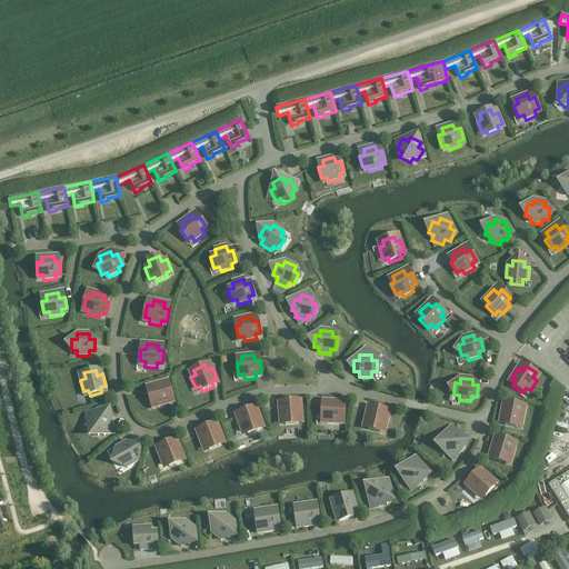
[(158,408),(169,405),(168,399),(173,398),(170,386),(165,388),(163,382),(151,386),(152,391),(148,392),(150,403),(156,402),(158,408)]
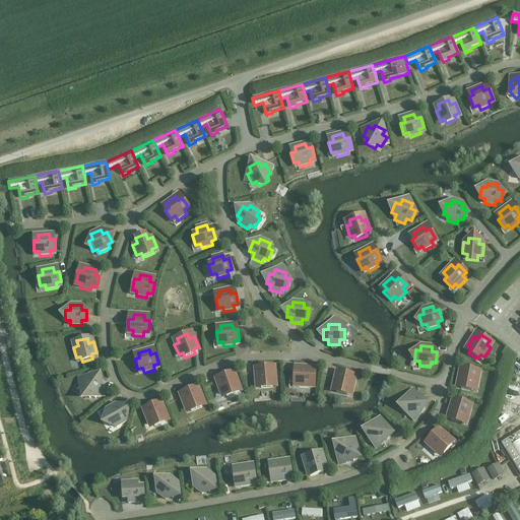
[(261,389),(272,388),(271,383),(276,382),(275,372),(270,372),(270,367),(259,368),(259,373),(254,373),(255,384),(260,384),(261,389)]
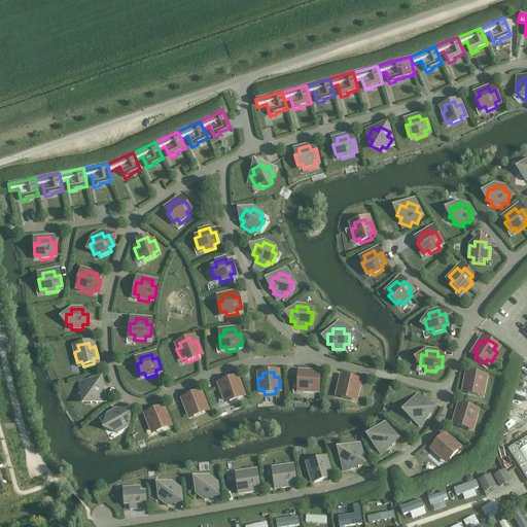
[(303,393),(314,393),(314,388),(319,389),(319,378),(314,377),(315,372),(304,372),(304,377),(299,377),(297,387),(303,388),(303,393)]
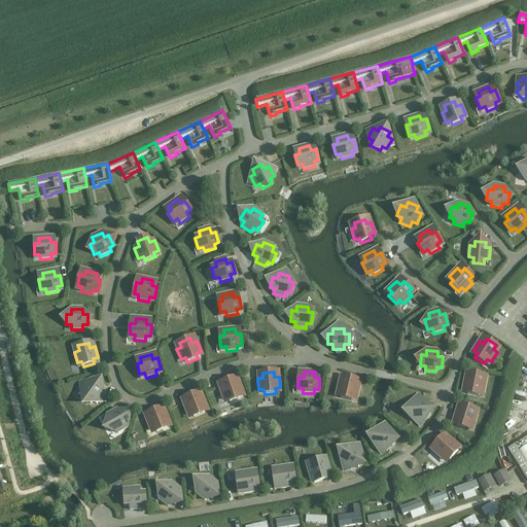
[(467,394),(478,396),(479,391),(484,392),(486,382),(481,381),(482,376),(471,374),(470,379),(465,378),(463,388),(468,389),(467,394)]
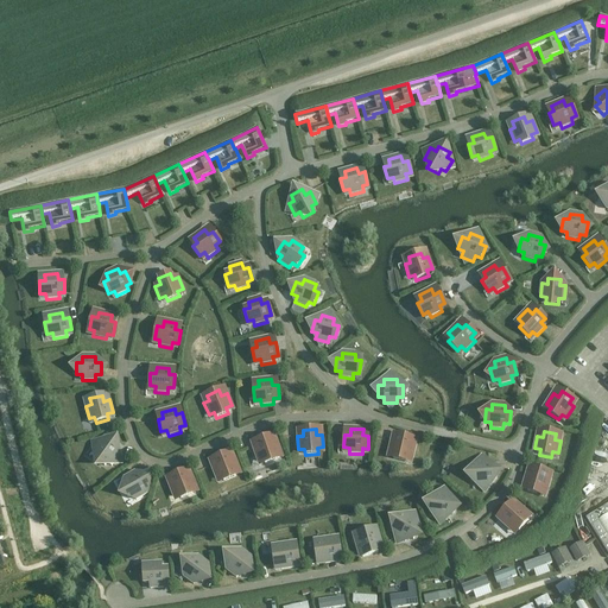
[(393,460),(405,462),(407,456),(412,457),(416,445),(410,444),(411,438),(399,435),(397,441),(392,439),(388,453),(394,454),(393,460)]
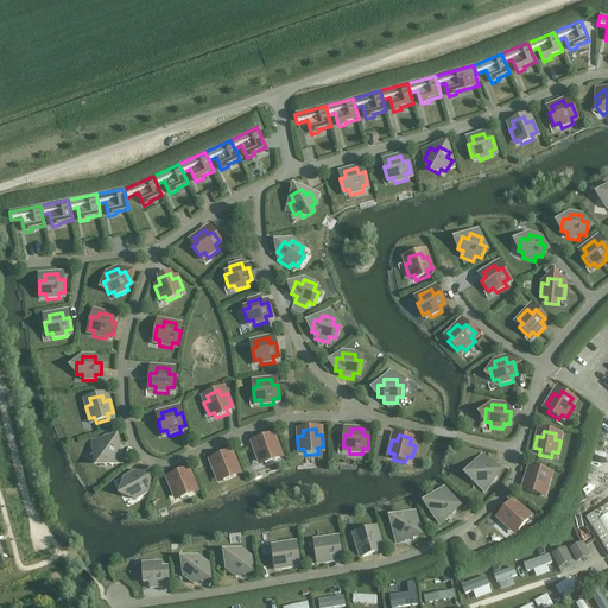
[(265,464),(277,460),(274,455),(280,453),(277,441),(271,442),(268,437),(257,441),(259,447),(253,449),(258,461),(263,458),(265,464)]
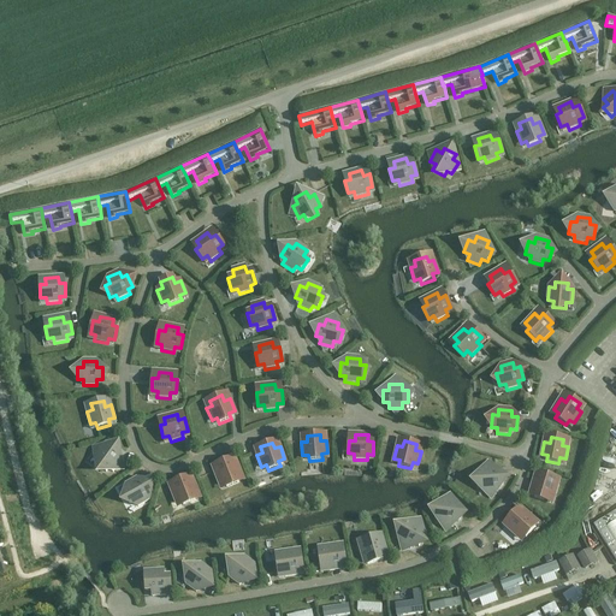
[(95,465),(106,473),(110,468),(114,472),(122,461),(117,457),(120,452),(111,444),(107,449),(101,445),(94,456),(99,460),(95,465)]
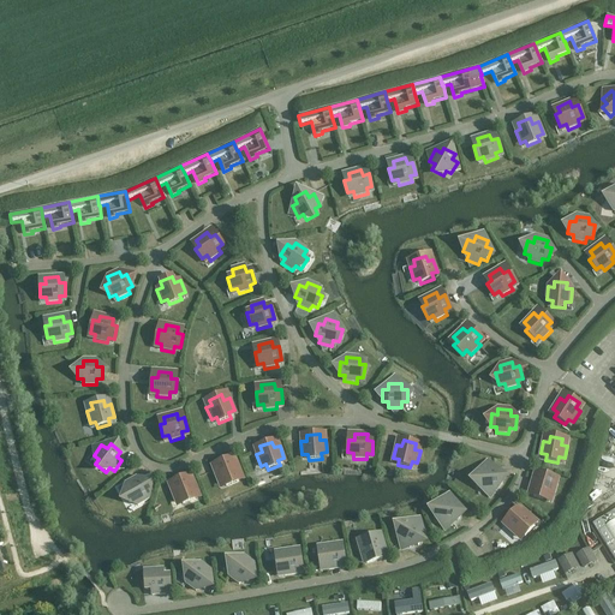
[(226,487),(238,483),(236,477),(242,475),(237,463),(231,465),(230,459),(218,464),(219,470),(214,472),(219,484),(224,482),(226,487)]
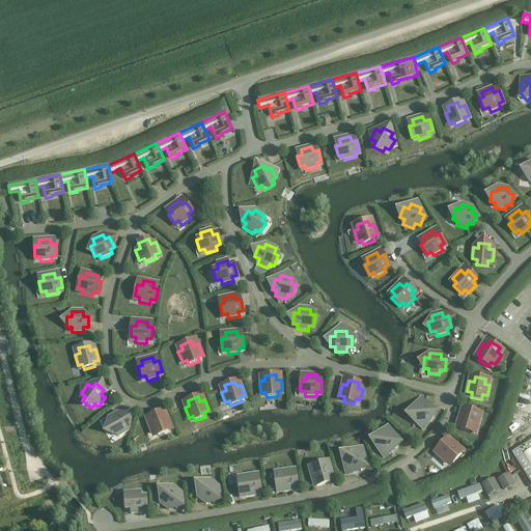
[(417,425),(428,424),(427,419),(432,419),(432,408),(427,408),(426,402),(416,403),(416,409),(411,409),(412,420),(417,420),(417,425)]
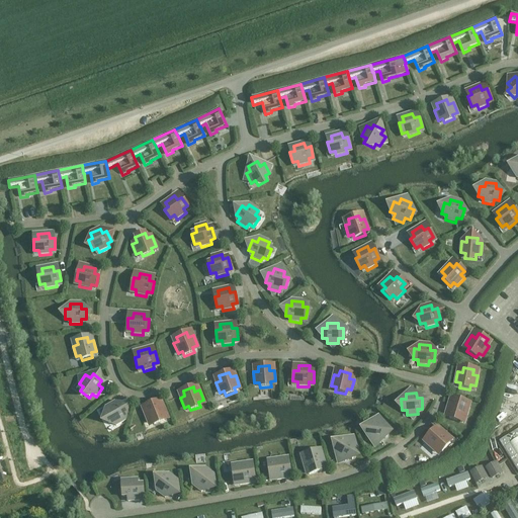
[(449,419),(459,422),(461,417),(465,419),(469,409),(464,407),(465,402),(455,399),(453,404),(449,403),(446,413),(450,414),(449,419)]
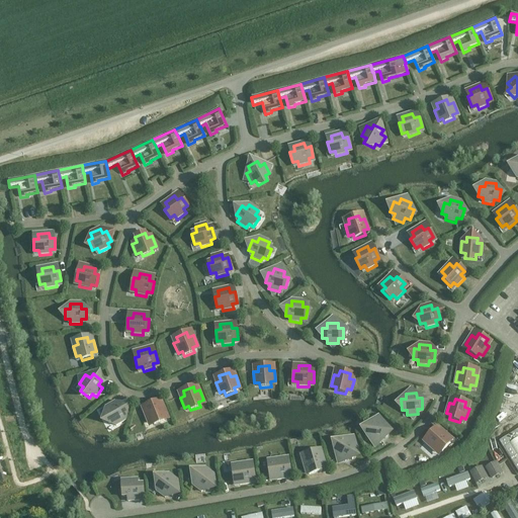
[(154,425),(164,421),(162,417),(167,415),(163,405),(158,407),(156,402),(146,406),(148,411),(144,413),(148,423),(152,421),(154,425)]
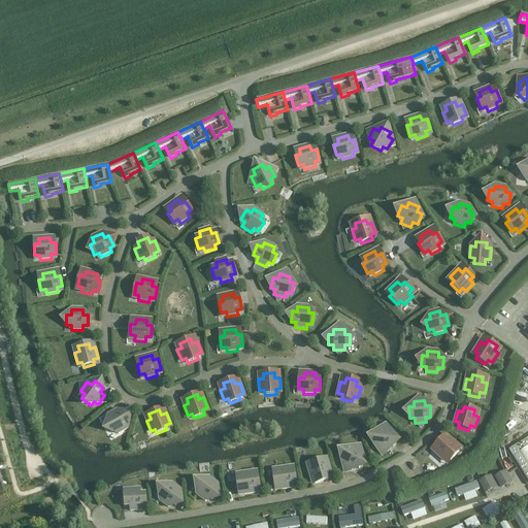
[(105,423),(111,432),(116,430),(118,434),(128,429),(125,425),(130,422),(125,413),(120,415),(118,410),(107,416),(110,420),(105,423)]
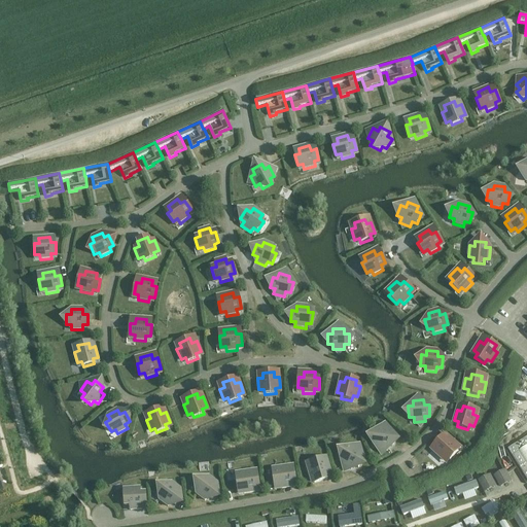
[(376,449),(387,450),(388,445),(393,446),(394,434),(389,434),(390,429),(379,428),(378,432),(373,432),(372,444),(377,444),(376,449)]
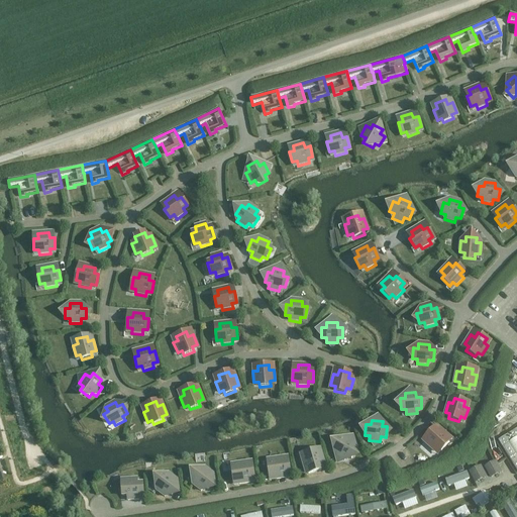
[(426,444),(434,451),(437,448),(441,451),(448,443),(444,440),(448,436),(440,429),(436,432),(433,429),(425,437),(429,440),(426,444)]
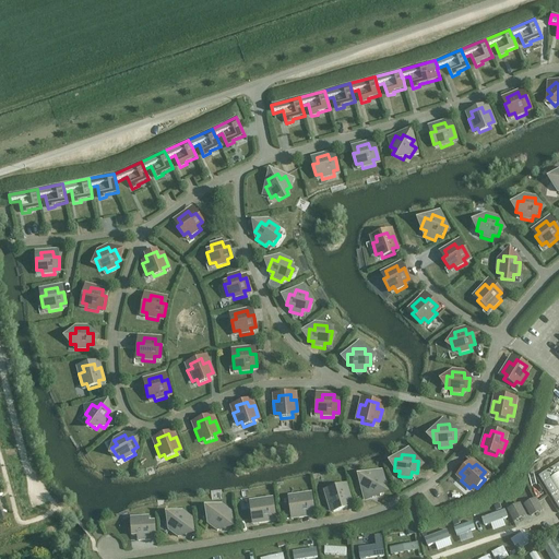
[(558,464),(538,477),(558,509),(558,464)]
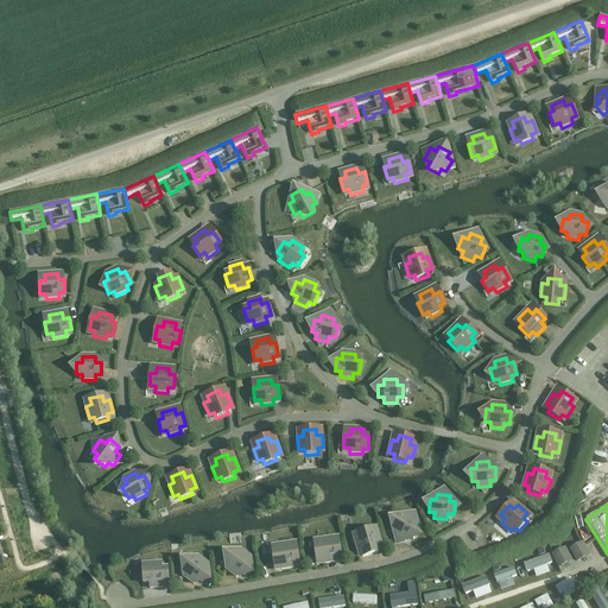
[(394,536),(405,542),(407,537),(413,540),(419,529),(415,526),(417,520),(406,514),(403,519),(398,517),(392,527),(397,531),(394,536)]
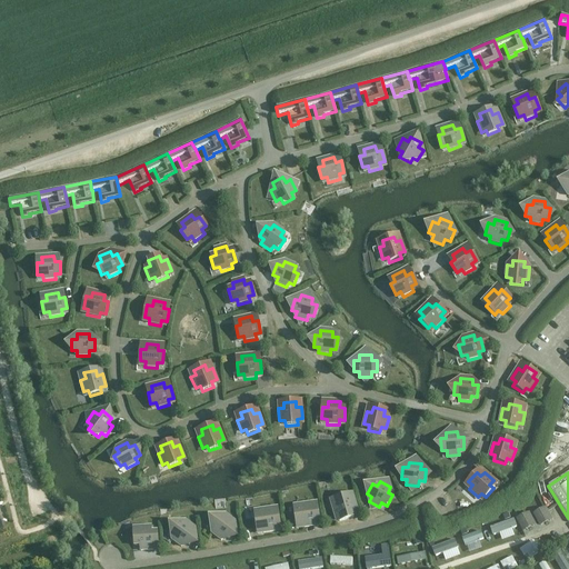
[(331,506),(335,517),(340,516),(342,521),(353,518),(352,512),(357,510),(353,499),(349,500),(347,496),(336,499),(337,505),(331,506)]
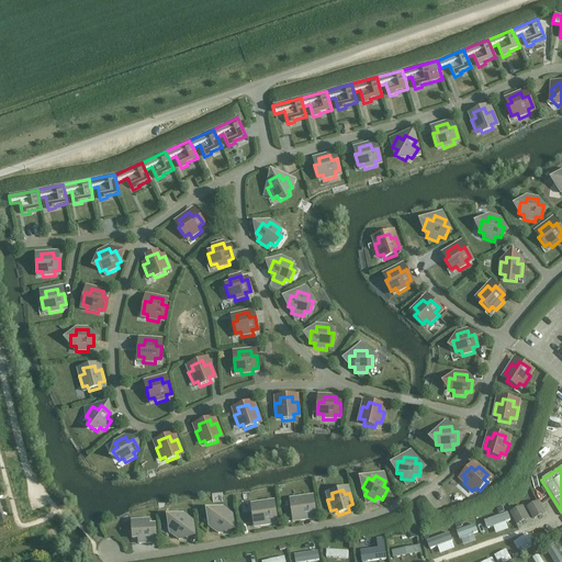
[(291,505),(292,517),(298,516),(299,521),(311,520),(310,515),(315,514),(314,502),(308,503),(307,497),(295,499),(296,505),(291,505)]
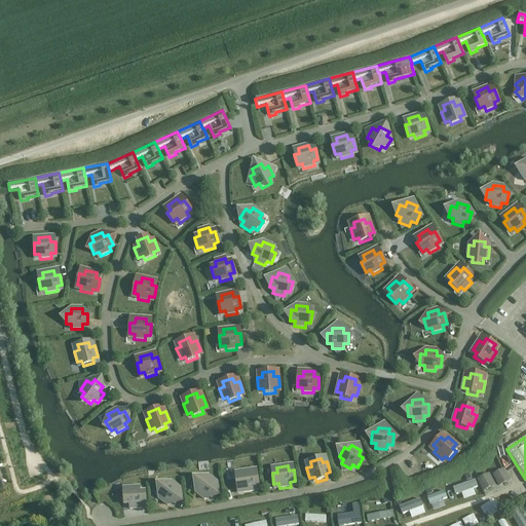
[(505,470),(494,476),(500,488),(512,482),(505,470)]
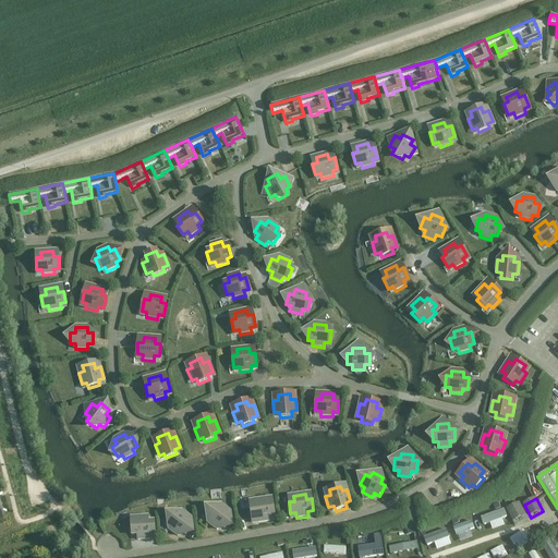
[(250,507),(252,519),(257,518),(258,523),(269,521),(269,516),(275,516),(273,504),(267,505),(266,499),(255,500),(255,506),(250,507)]
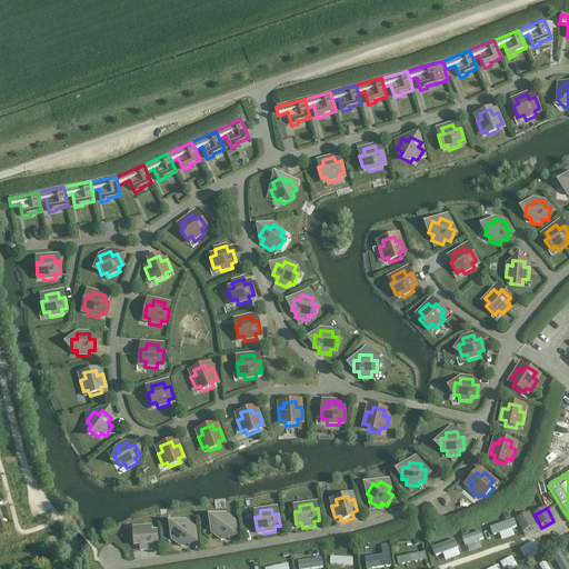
[(532,513),(519,520),(526,533),(539,527),(532,513)]
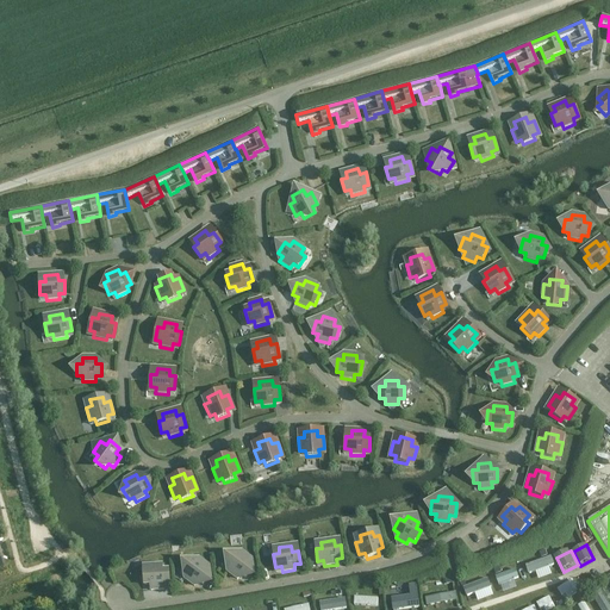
[(226,572),(237,580),(241,576),(246,578),(253,568),(248,565),(251,560),(242,552),(238,556),(234,553),(225,564),(230,567),(226,572)]
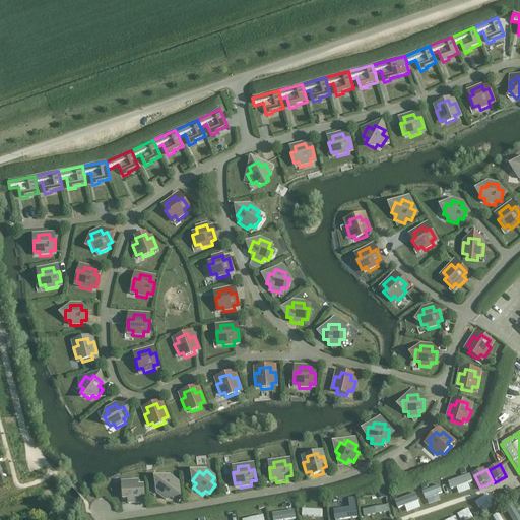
[(156,494),(166,500),(169,496),(173,499),(180,491),(176,488),(178,483),(170,476),(167,480),(163,477),(155,486),(159,490),(156,494)]
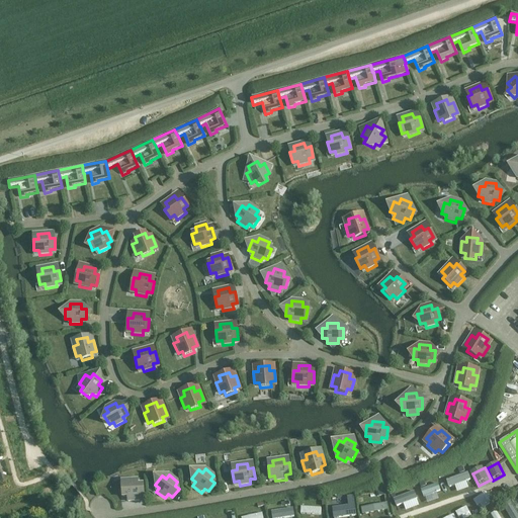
[(438,490),(448,486),(444,475),(434,479),(438,490)]
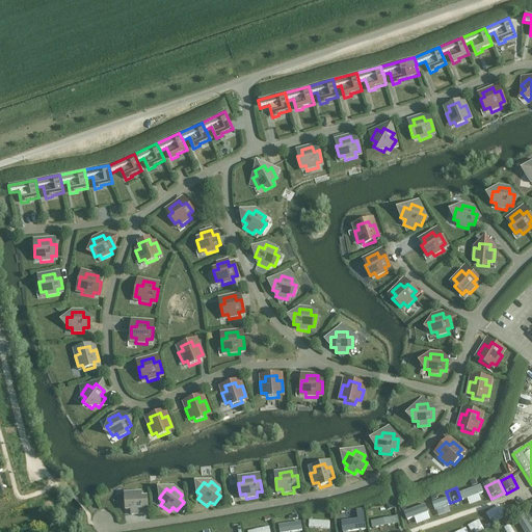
[(125,500),(126,510),(131,510),(131,515),(142,514),(142,509),(148,509),(147,498),(141,498),(141,493),(130,494),(130,499),(125,500)]
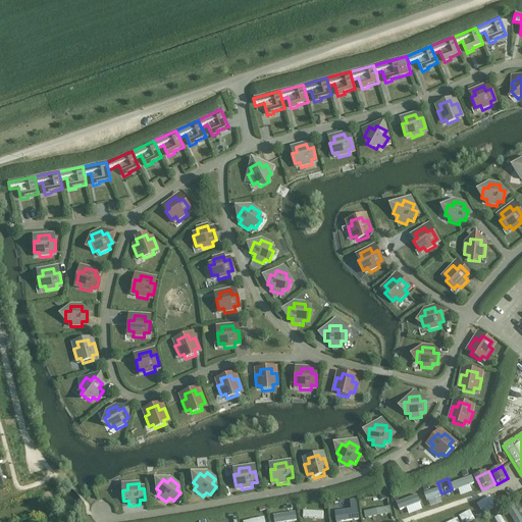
[(366,511),(388,507),(387,500),(365,504),(366,511)]
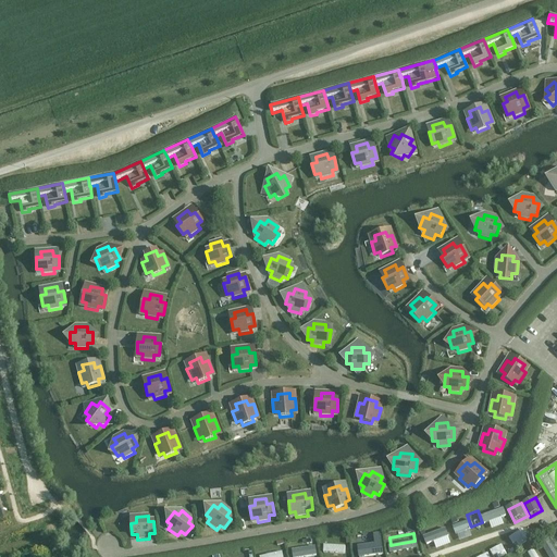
[(555,555),(556,554),(556,543),(552,533),(545,536),(555,555)]
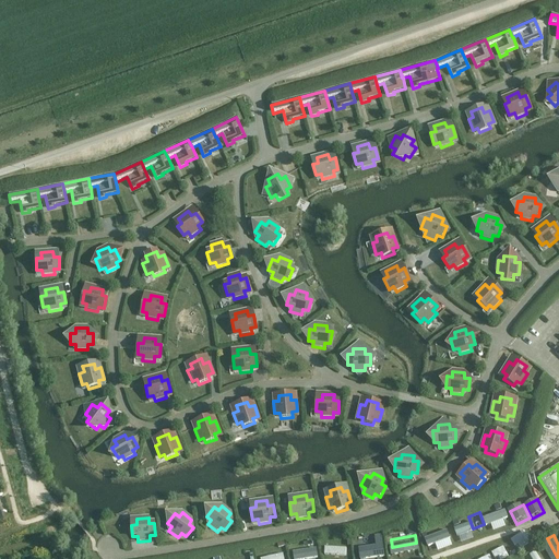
[(545,558),(538,545),(532,548),(537,558),(545,558)]
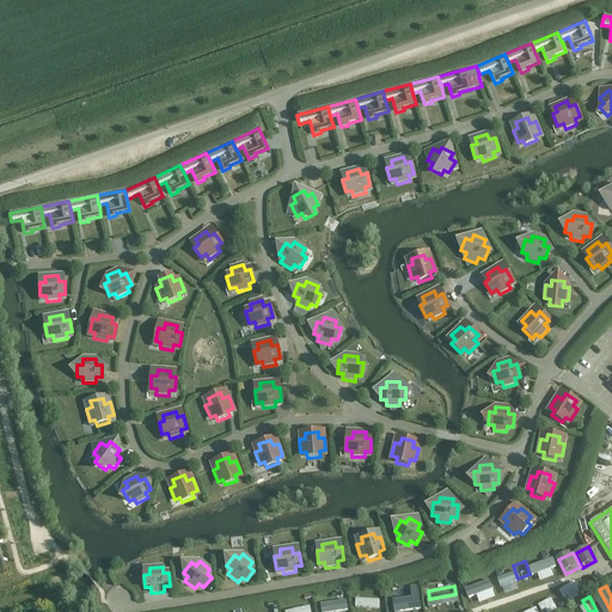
[(288,611),(292,611),(314,607),(312,599),(287,605),(288,611)]
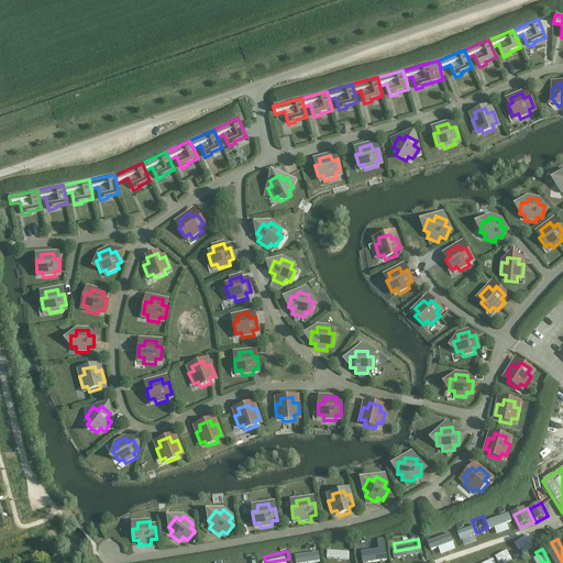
[(499,562),(496,553),(479,559),(481,562),(499,562)]
